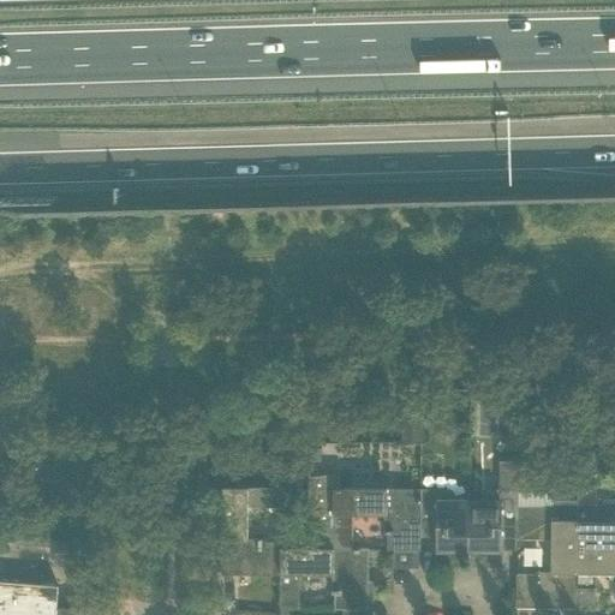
[(536,408),(520,408),(520,434),(520,461),(544,461),(544,433),(536,408)]
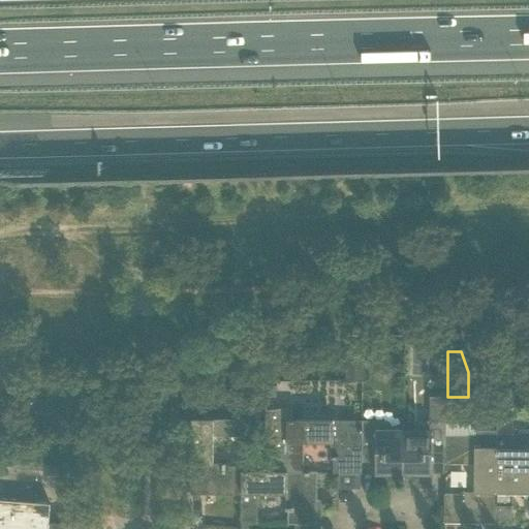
[(267,386),(267,398),(276,398),(276,386),(267,386)]
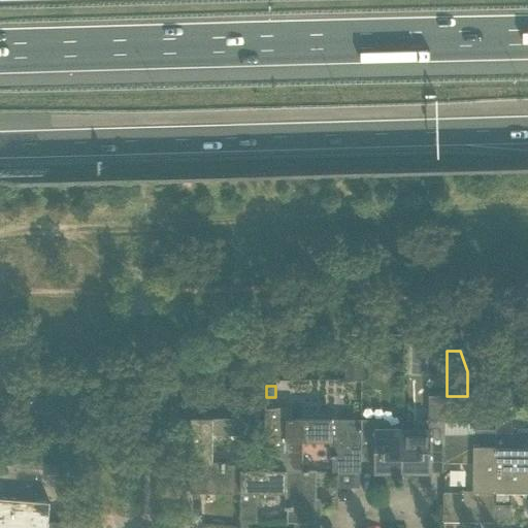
[(475,409),(490,409),(490,394),(475,394),(475,409)]
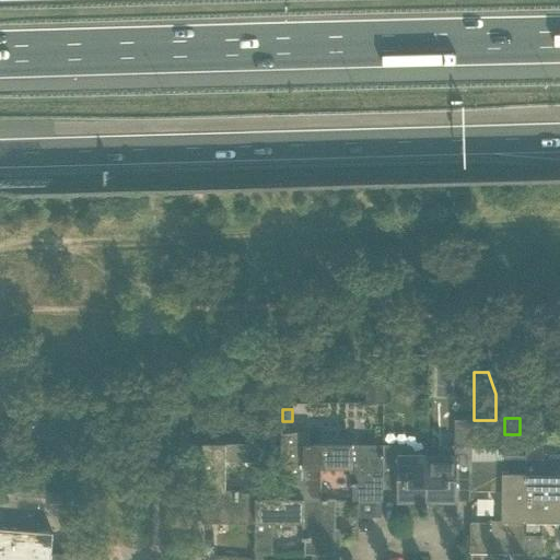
[(383,465),(383,444),(281,443),(281,426),(280,426),(279,498),(303,498),(303,499),(321,499),(321,467),(358,467),(357,481),(352,481),(352,500),(383,501),(383,465)]
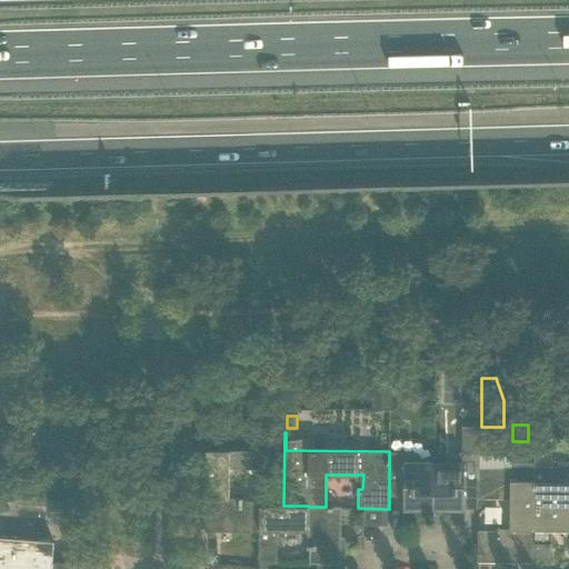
[(568,506),(568,481),(550,481),(550,450),(535,449),(533,462),(533,481),(535,481),(535,506),(568,506)]
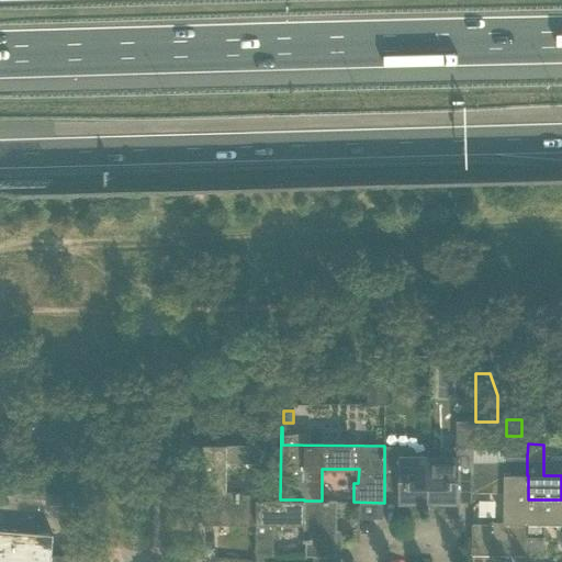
[(257,446),(202,445),(201,525),(256,526),(256,510),(256,499),(256,494),(234,494),(234,499),(224,499),(224,462),(257,462),(257,446)]
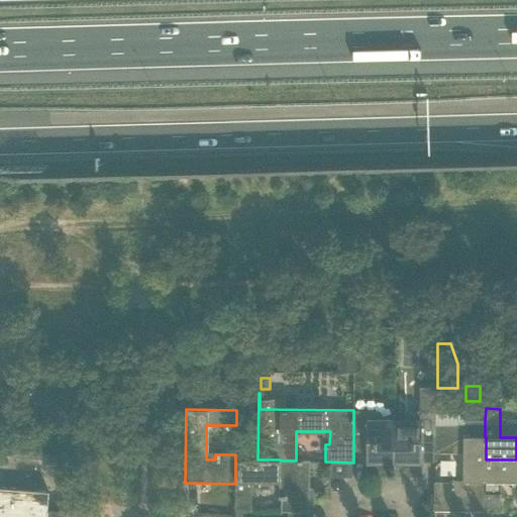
[(353,410),(353,429),(367,429),(367,461),(394,461),(394,421),(378,421),(378,411),(353,410)]
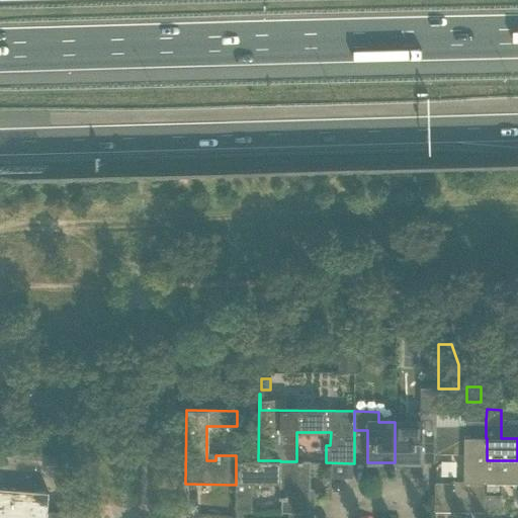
[(395,422),(395,462),(398,462),(398,468),(420,468),(420,463),(422,463),(422,431),(435,431),(436,431),(436,426),(436,413),(411,413),(411,422),(395,422)]
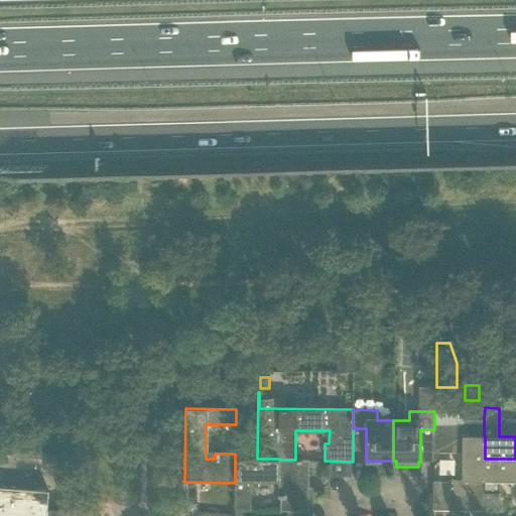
[(433,482),(432,510),(484,510),(485,469),(485,459),(485,436),(484,436),(484,419),(465,418),(465,424),(434,424),(434,429),(433,429),(433,453),(462,453),(462,469),(462,479),(449,479),(449,482),(433,482)]
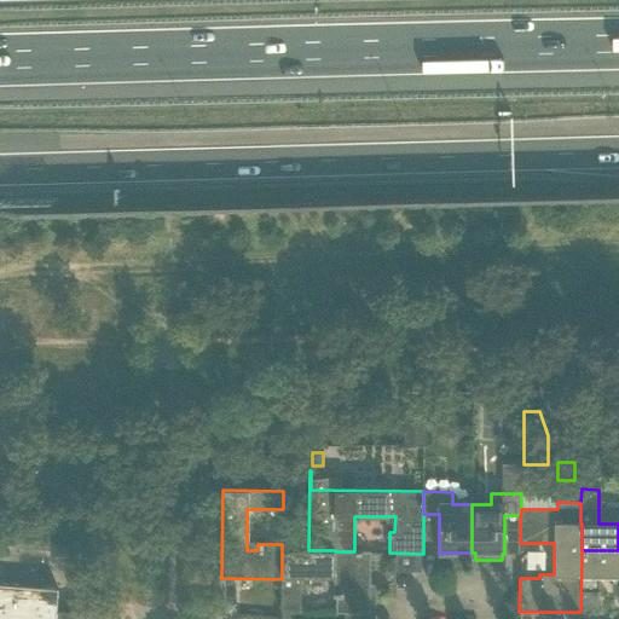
[(282,562),(282,579),(282,613),(301,613),(301,578),(333,578),(333,597),(336,597),(335,613),(369,614),(370,551),(362,551),(354,551),(335,551),(335,550),(308,550),(282,550),(282,562)]
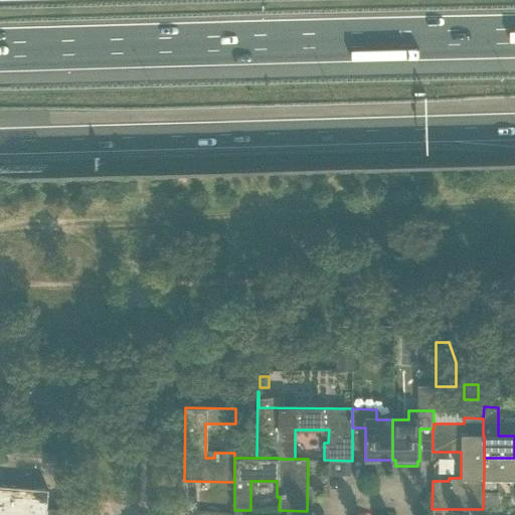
[(484,468),(483,509),(498,509),(499,480),(514,480),(514,458),(484,458),(484,468)]
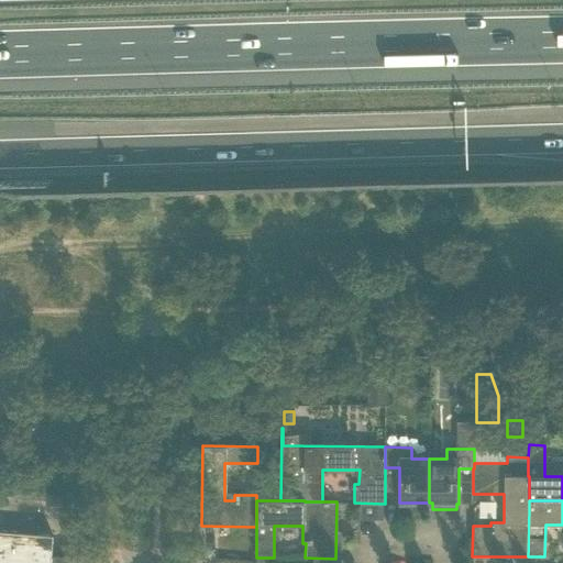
[(73,562),(74,559),(70,559),(52,558),(53,537),(0,531),(0,562),(73,562)]
